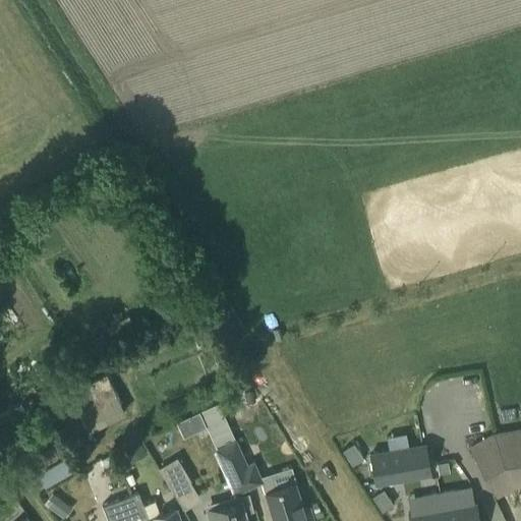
[(69,392),(88,428),(123,411),(105,373),(69,392)]
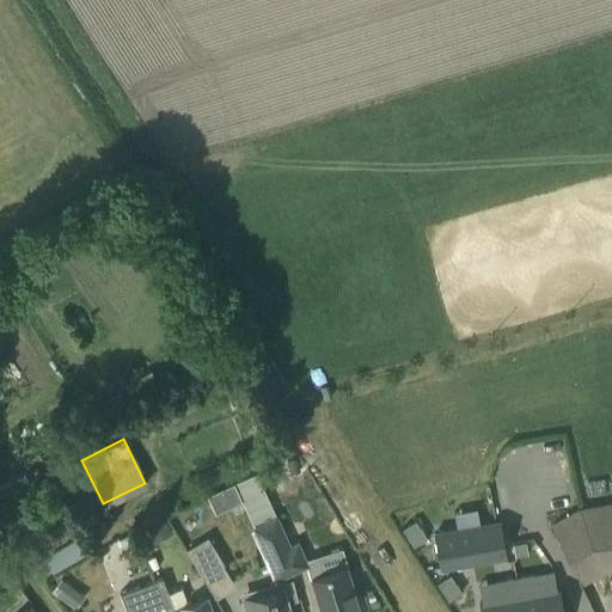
[(0,509),(5,519),(29,505),(29,506),(41,499),(32,484),(42,478),(37,469),(26,476),(25,473),(0,488),(0,509)]
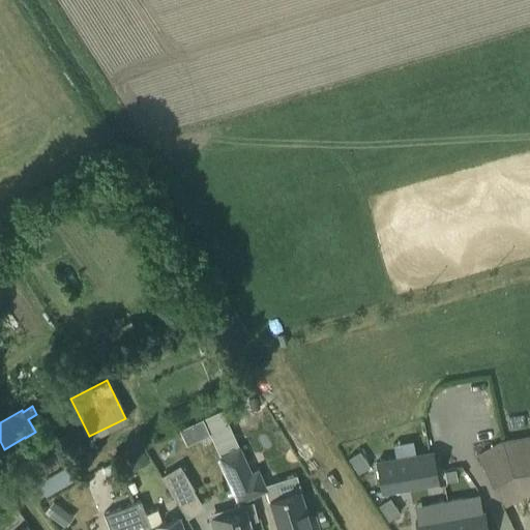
[(202,418),(180,429),(186,444),(209,434),(202,418)]
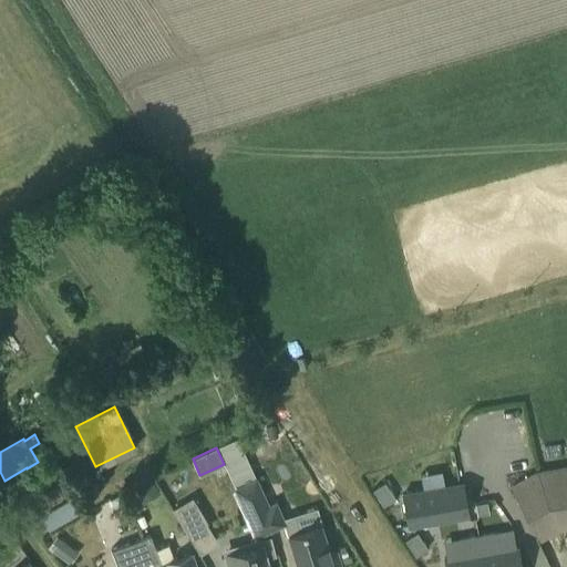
[(60,467),(50,473),(49,472),(47,473),(42,465),(18,477),(28,496),(38,491),(39,493),(43,491),(43,488),(54,482),(57,485),(28,501),(34,512),(72,491),(60,467)]
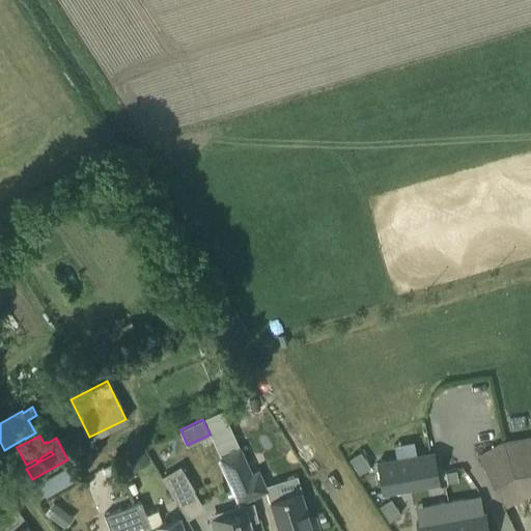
[(495,483),(505,502),(521,494),(530,492),(530,439),(506,444),(481,457),(495,483)]
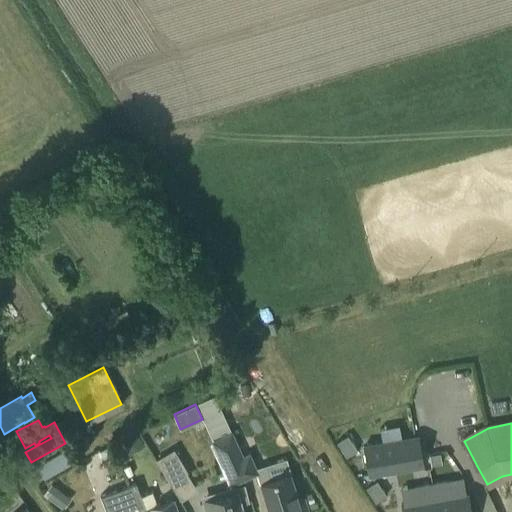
[(231,428),(212,437),(232,480),(258,468),(249,449),(242,452),(231,428)]
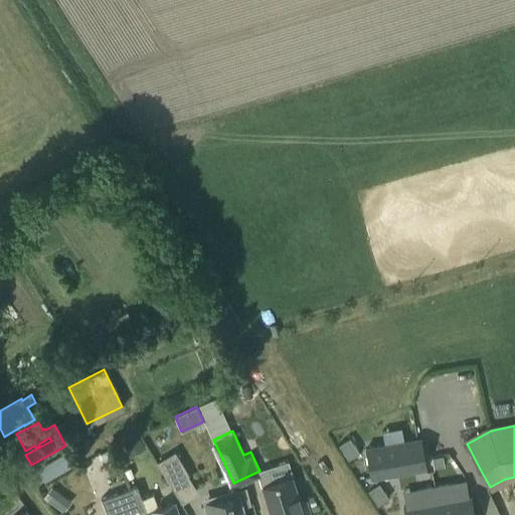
[(70,438),(79,455),(89,450),(79,433),(70,438)]
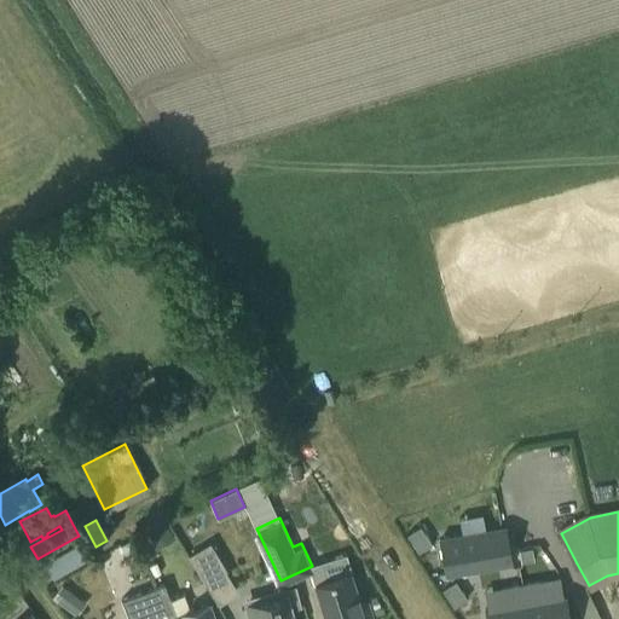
[(420,526),(406,534),(418,553),(432,544),(420,526)]
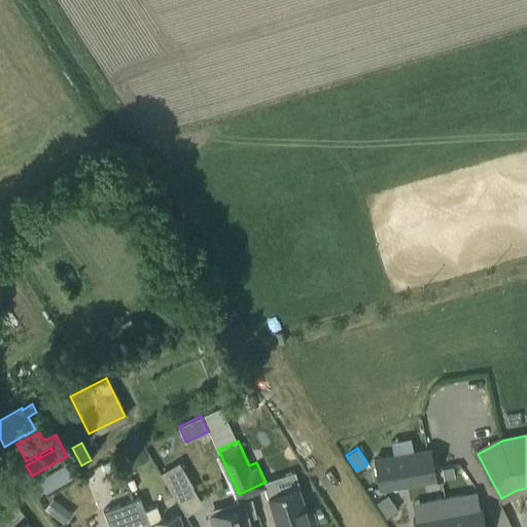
[(430,449),(374,459),(379,488),(435,478),(430,449)]
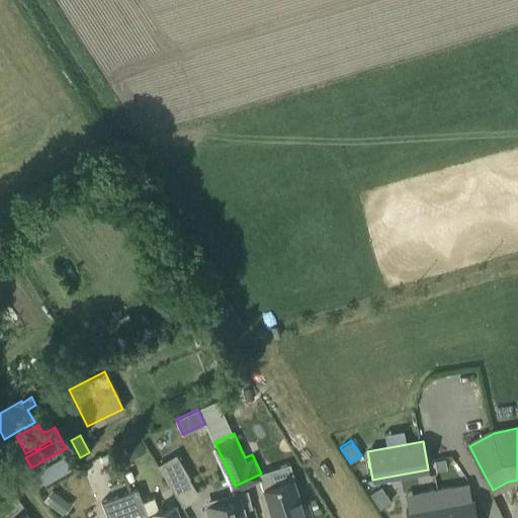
[(171,487),(189,477),(175,454),(158,464),(171,487)]
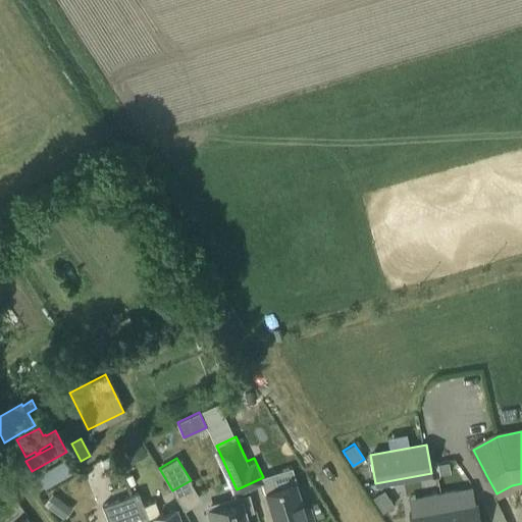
[(445,462),(437,463),(437,465),(439,474),(441,473),(450,472),(449,467),(449,461),(445,462)]
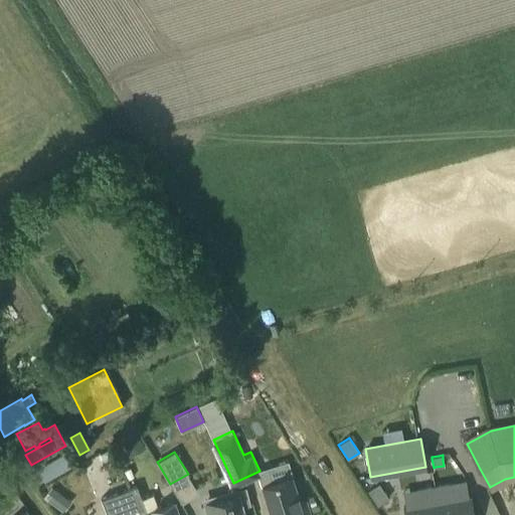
[(292,474),(262,484),(272,514),(311,514),(306,497),(305,498),(305,499),(300,500),(292,474)]
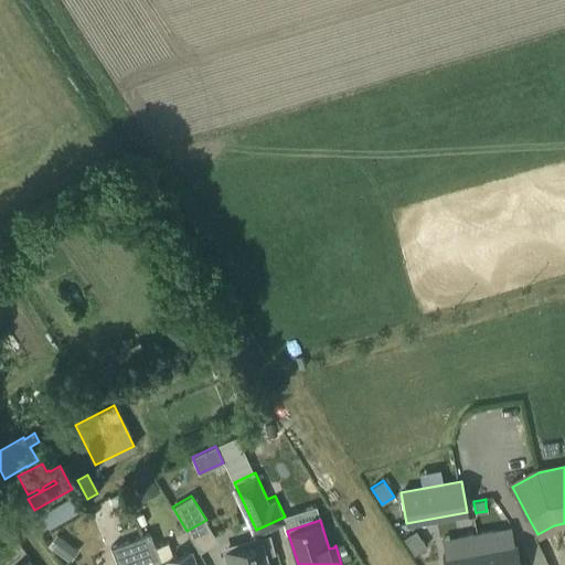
[(415,530),(403,537),(414,554),(426,546),(415,530)]
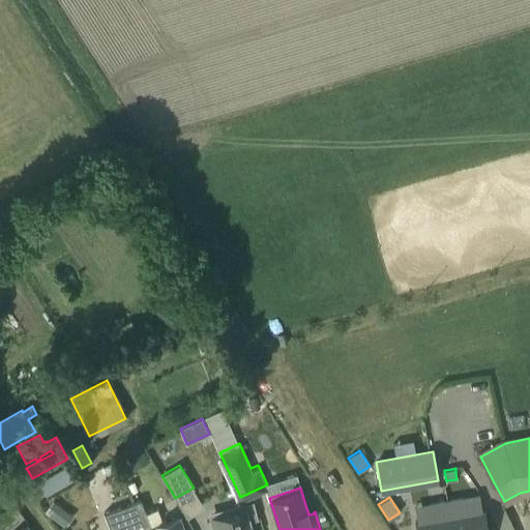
[(465,497),(446,500),(451,529),(488,529),(484,509),(468,512),(467,508),(465,497)]
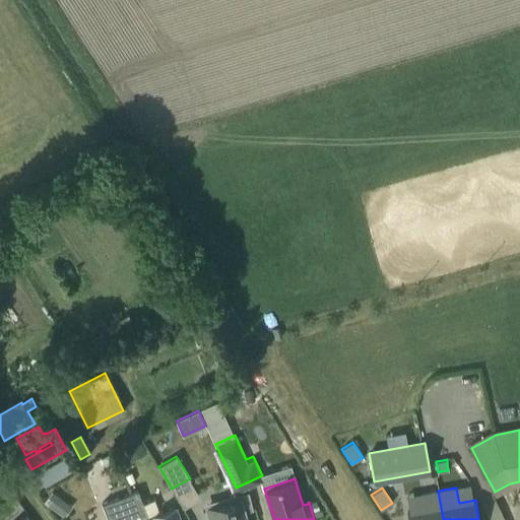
[(54,489),(47,499),(68,514),(75,504),(54,489)]
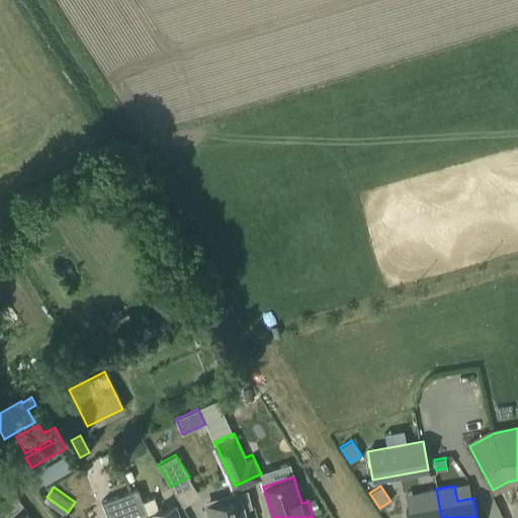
[(206,505),(209,517),(246,517),(243,506),(251,504),(246,489),(231,493),(227,499),(206,505)]
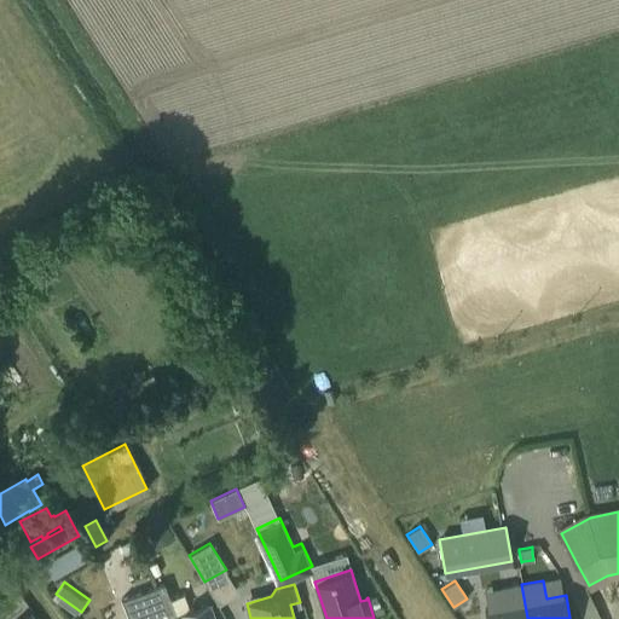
[(495,608),(485,609),(486,618),(527,618),(521,584),(501,588),(502,591),(504,606),(495,608)]
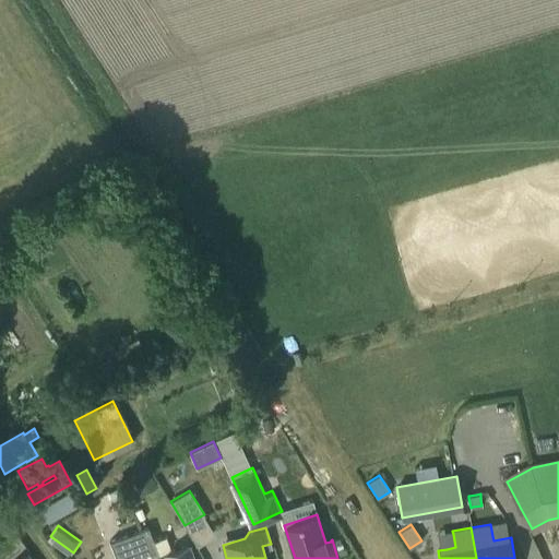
[(158,558),(153,542),(147,530),(111,542),(117,558),(158,558)]
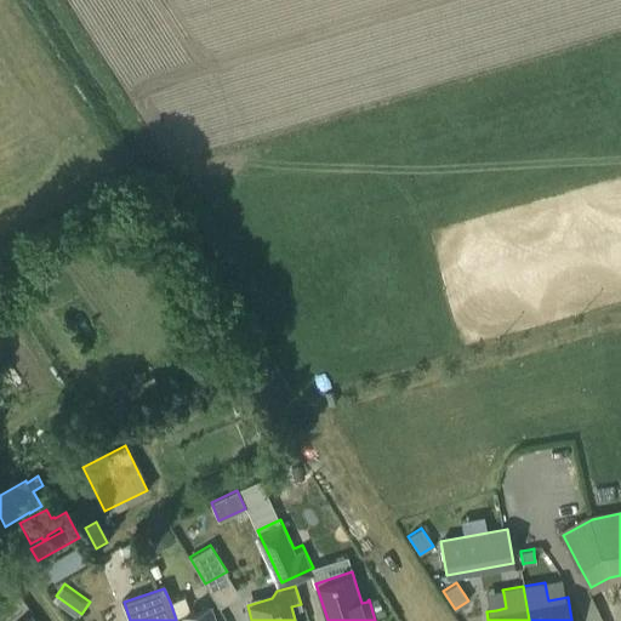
[(183,596),(170,602),(176,620),(214,620),(209,605),(191,613),(183,596)]
